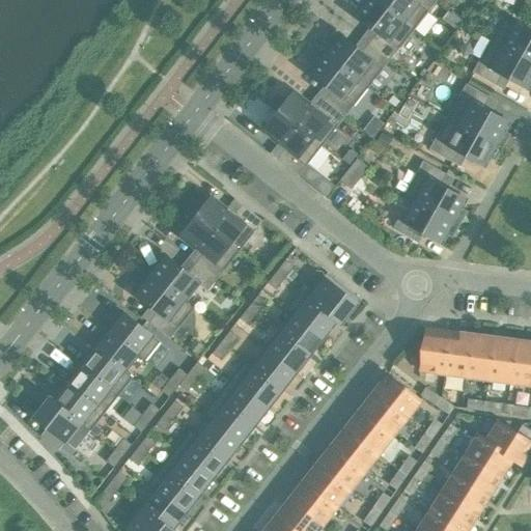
[(413,30),(374,0),(365,0),(354,15),(374,31),(367,40),(390,59),(413,30)]
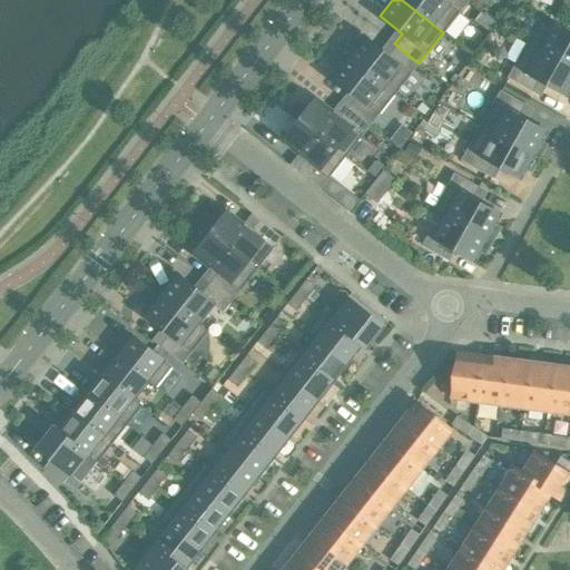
[(402,0),(443,32),(468,1),(465,0),(402,0)]
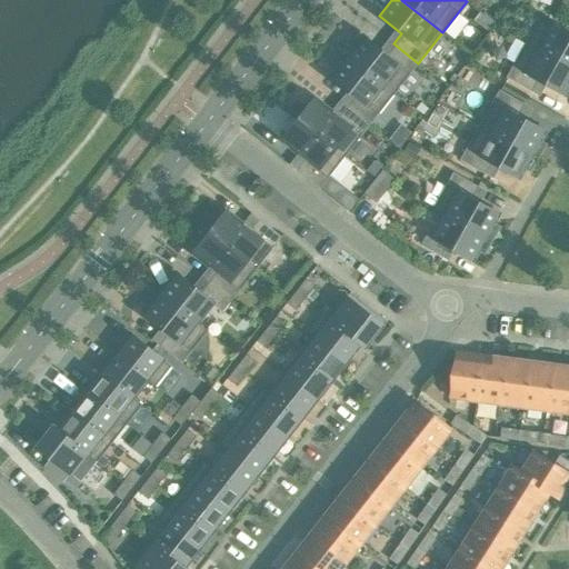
[(568,29),(563,27),(560,32),(538,19),(526,42),(568,67),(568,29)]
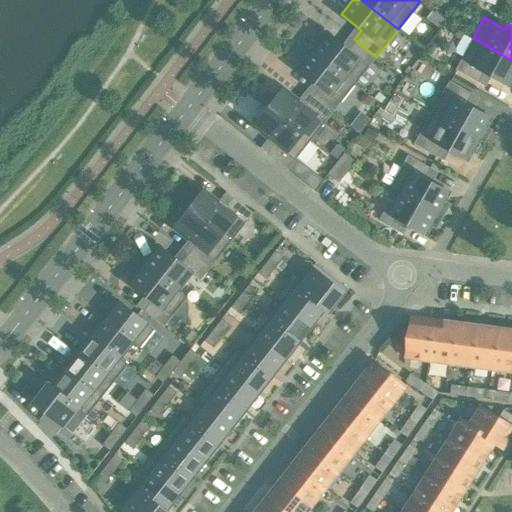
[(354,85),(376,57),(354,39),(347,49),(326,33),(312,51),(354,85)]
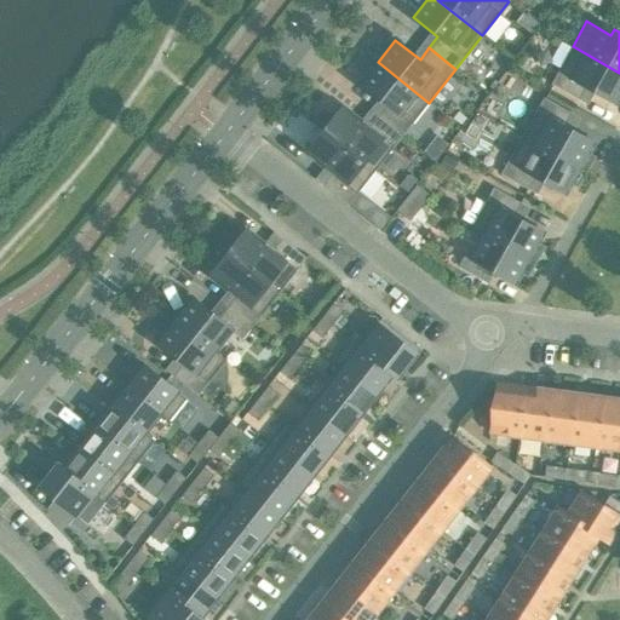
[(619,73),(573,46),(551,85),(580,101),(587,87),(615,103),(619,95),(619,73)]
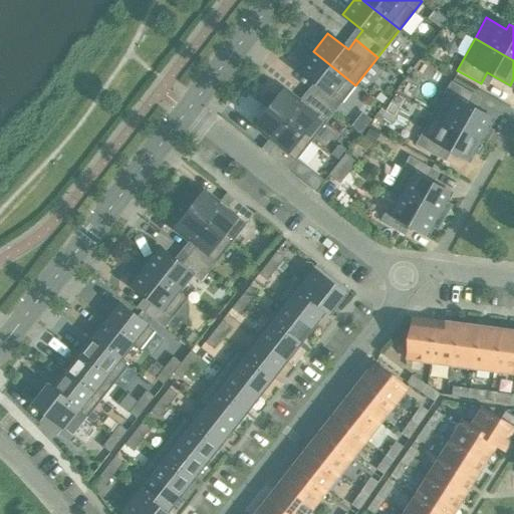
[(333,113),(355,85),(313,51),(298,70),(318,86),(311,95),(333,113)]
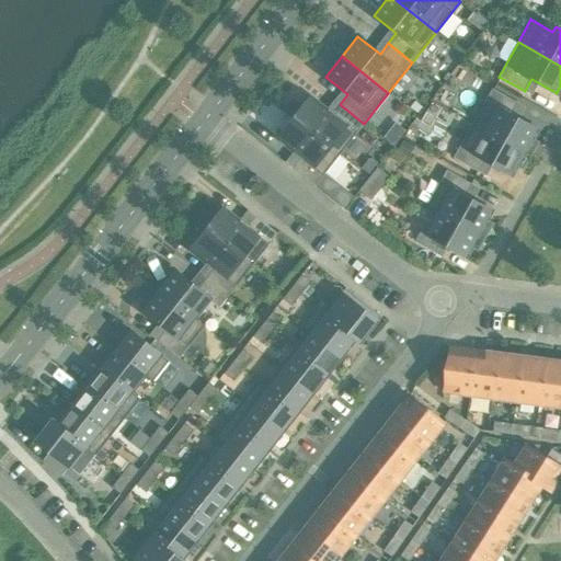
[(512,115),(518,104),(492,89),(472,123),(527,155),(535,141),(531,139),(536,129),(512,115)]
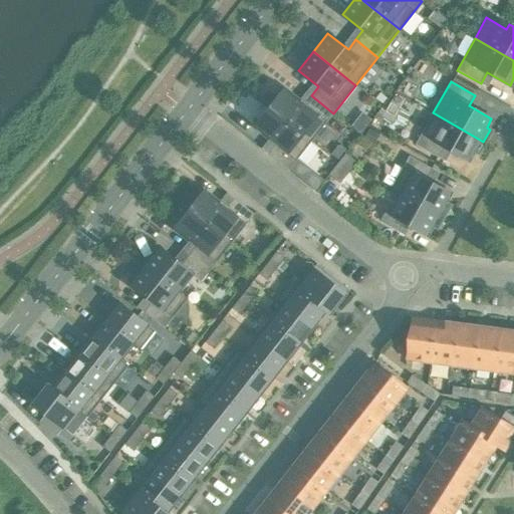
[(311,141),(333,113),(311,95),(303,105),(283,89),(268,107),(311,141)]
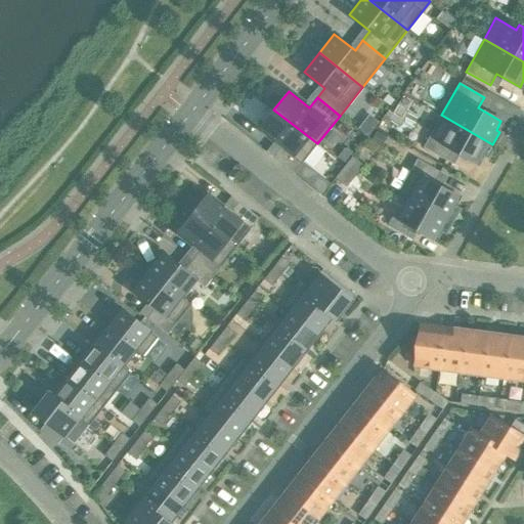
[(317,143),(273,110),(259,129),(279,145),(271,156),(294,173),(317,143)]
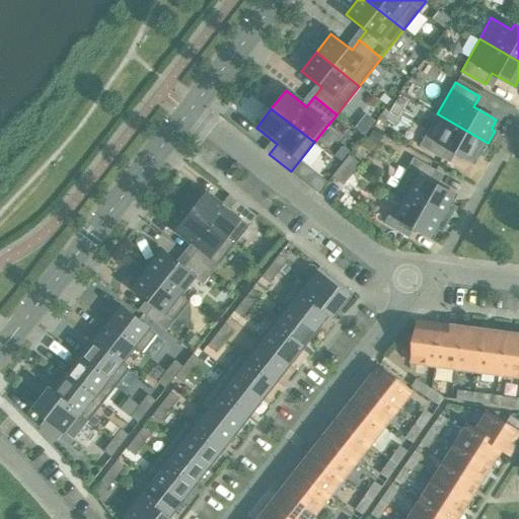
[(488,143),(437,114),(419,146),(444,160),(450,149),(472,161),(477,153),(482,155),(488,143)]
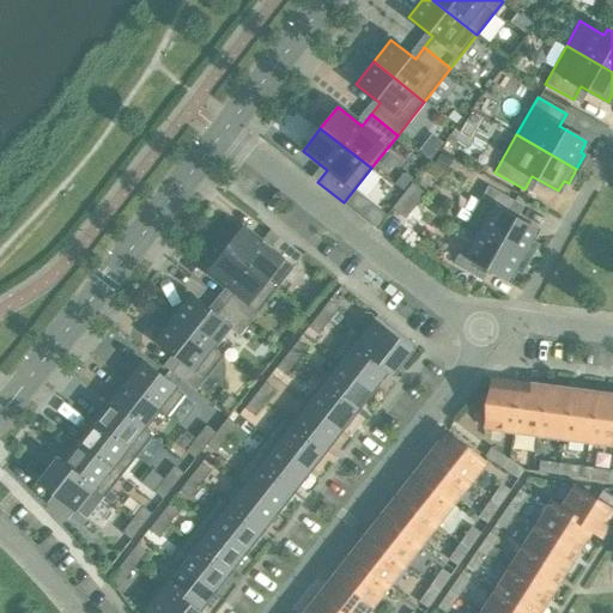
[(405,217),(424,194),(412,183),(393,207),(405,217)]
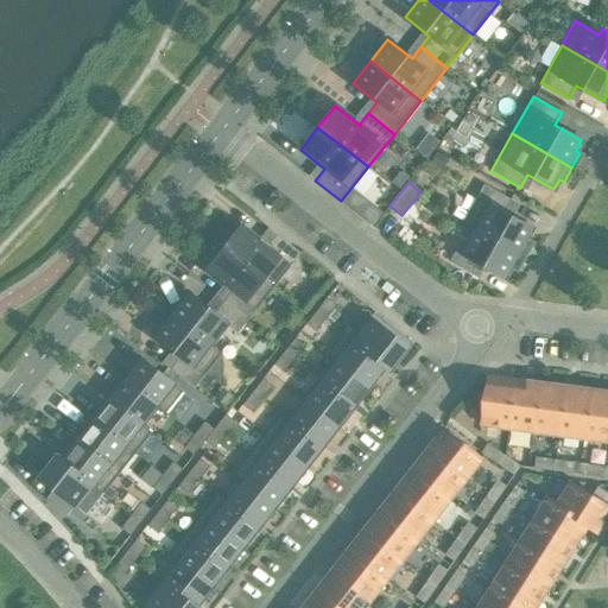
[(505,214),(512,201),(483,184),(462,222),(523,255),(530,241),(526,239),(532,228),(505,214)]
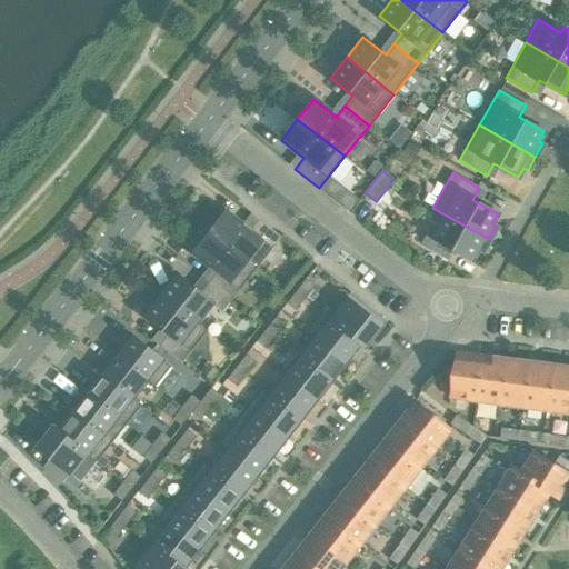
[(489,239),(432,208),(443,215),(432,235),(429,232),(422,245),(439,253),(441,249),(450,255),(453,249),(472,260),(478,250),(481,252),(489,239)]
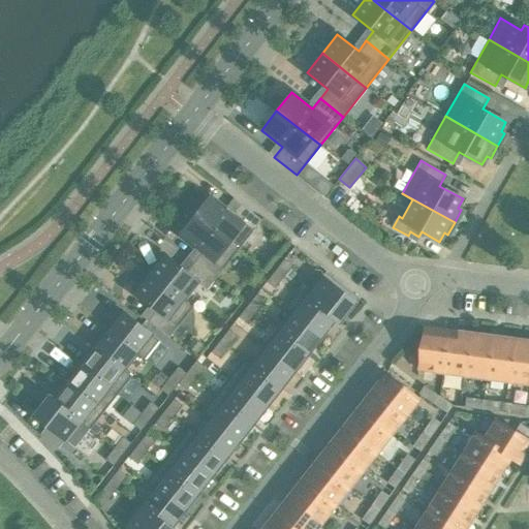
[(238,250),(261,220),(239,203),(229,213),(209,196),(194,216),(238,250)]
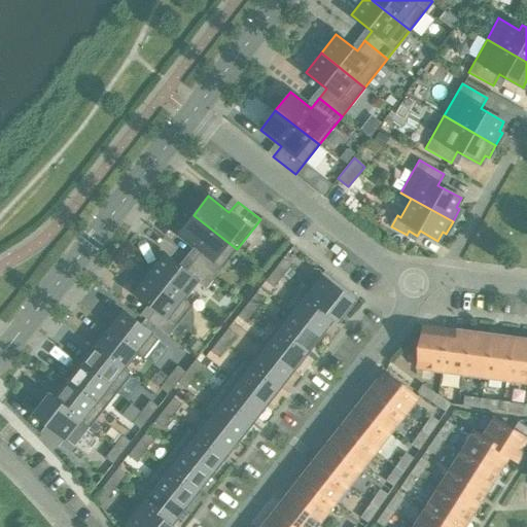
[(237,249),(194,215),(178,234),(199,250),(191,260),(214,278),(237,249)]
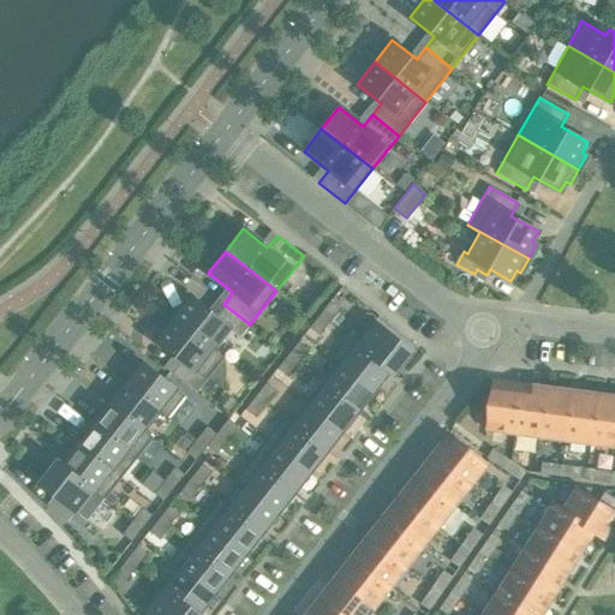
[(240,336),(250,324),(224,304),(214,315),(190,296),(172,318),(224,358),(224,357),(213,348),(230,328),(240,336)]
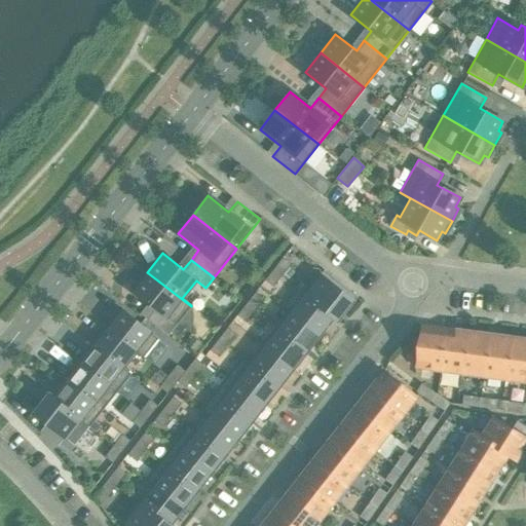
[(282,275),(291,264),(282,258),(273,269),(282,275)]
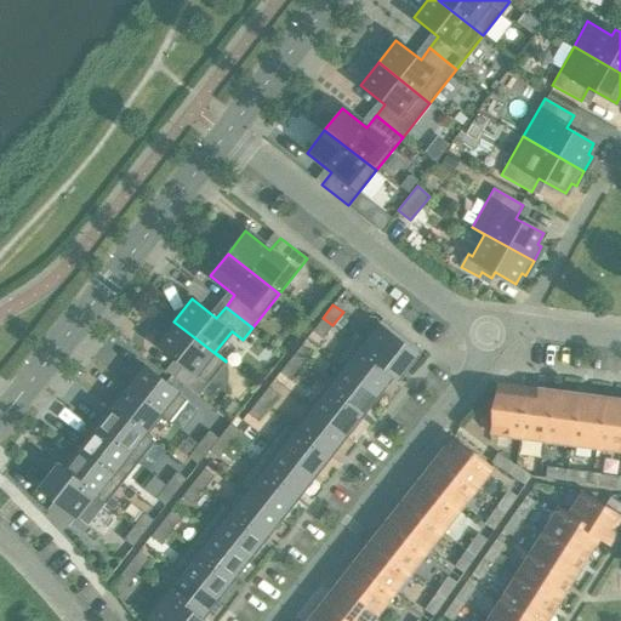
[(322,339),(332,325),(323,318),(312,331),(322,339)]
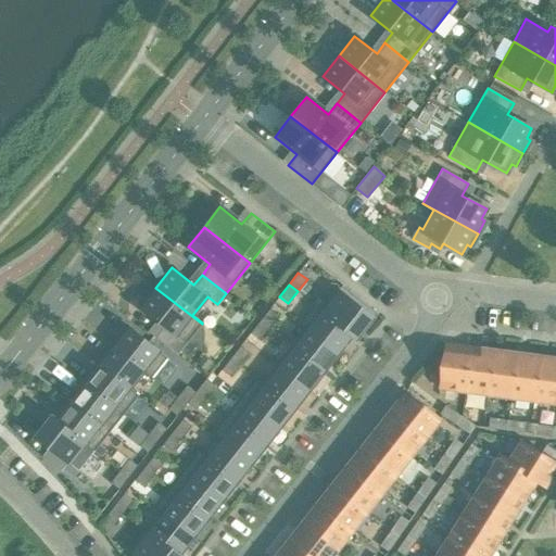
[(202,324),(155,288),(140,307),(162,325),(153,336),(177,355),(202,324)]
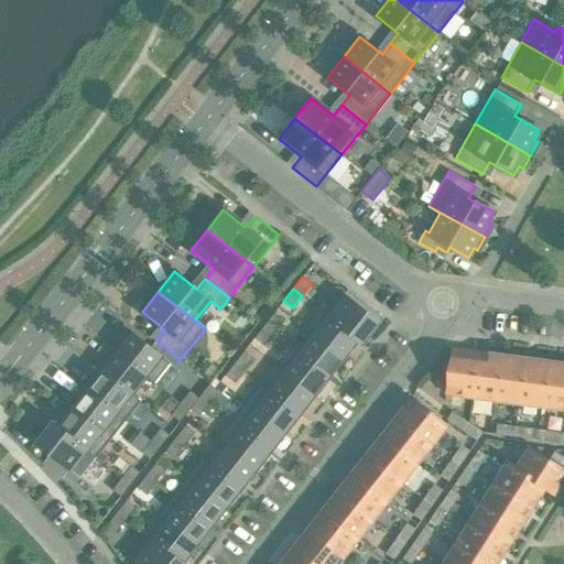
[(377,322),(343,294),(327,314),(318,307),(317,307),(361,342),(377,322)]
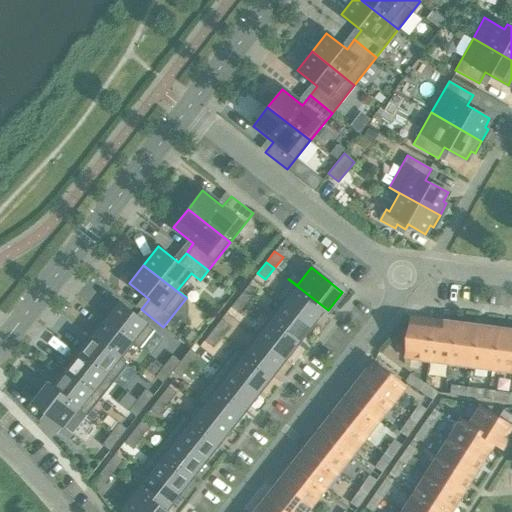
[(328,310),(288,279),(275,296),(311,325),(324,309),(327,311),(328,310)]
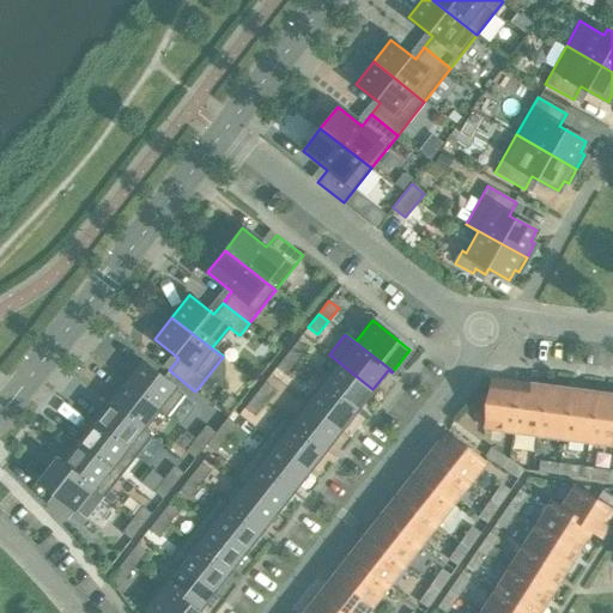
[(296,362),(307,349),(297,340),(286,353),(296,362)]
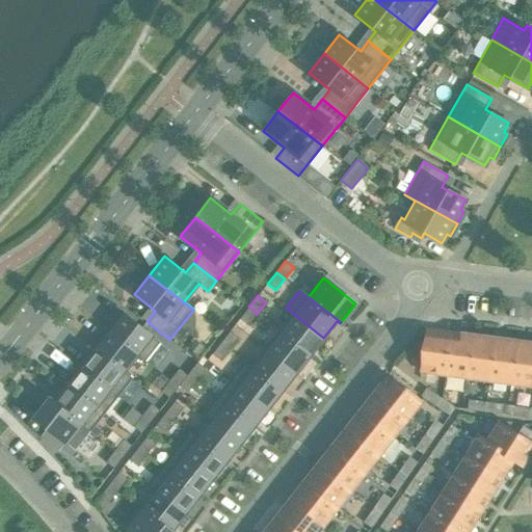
[(248,325),(257,314),(248,307),(239,319),(248,325)]
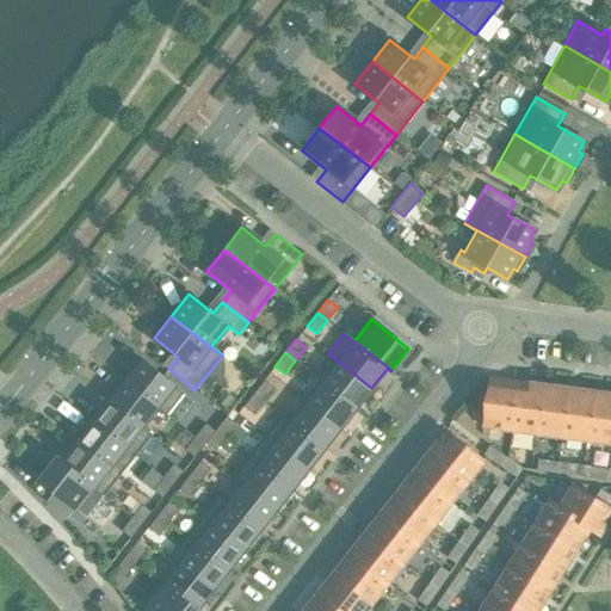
[(371,388),(328,353),(327,355),(338,362),(322,382),(356,408),(371,388)]
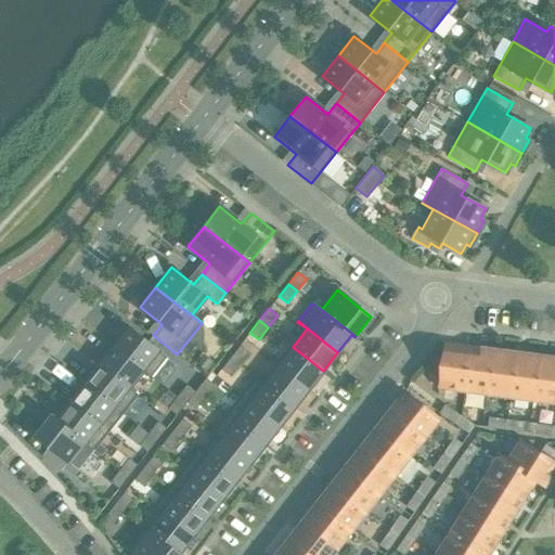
[(167,358),(128,326),(113,346),(152,377),(167,358)]
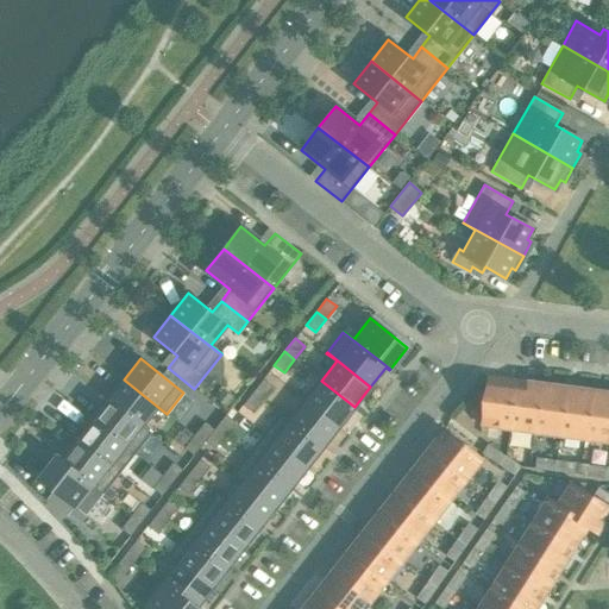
[(508,427),(514,381),(488,377),(485,391),(479,390),(477,409),(483,410),(482,424),(508,427)]
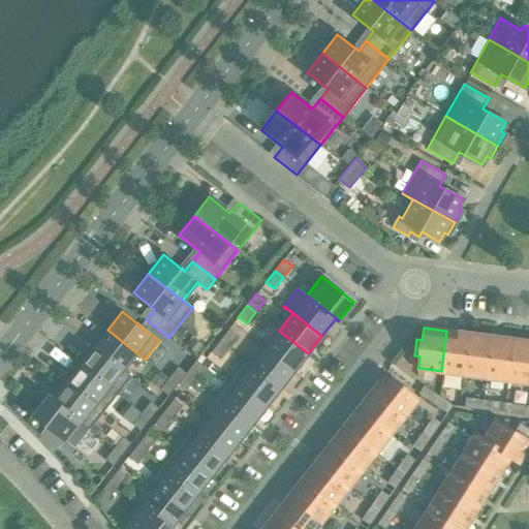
[(228,347),(237,336),(228,329),(219,340),(228,347)]
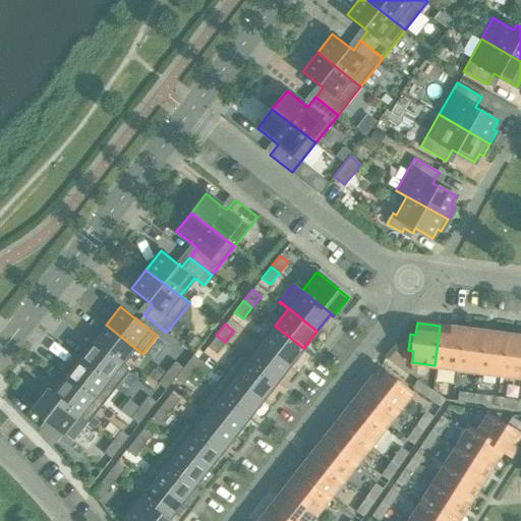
[(142,354),(106,325),(92,342),(114,359),(129,371),(129,370),(121,364),(134,348),(142,354)]
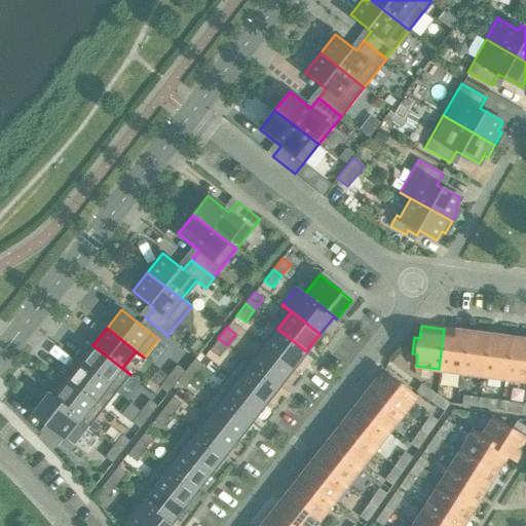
[(306,351),(277,329),(263,346),(292,369),(306,351)]
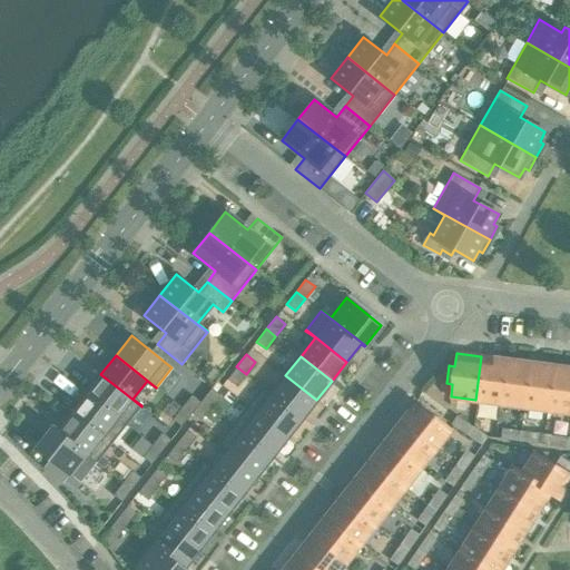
[(500,403),(505,360),(481,356),(475,400),(500,403)]
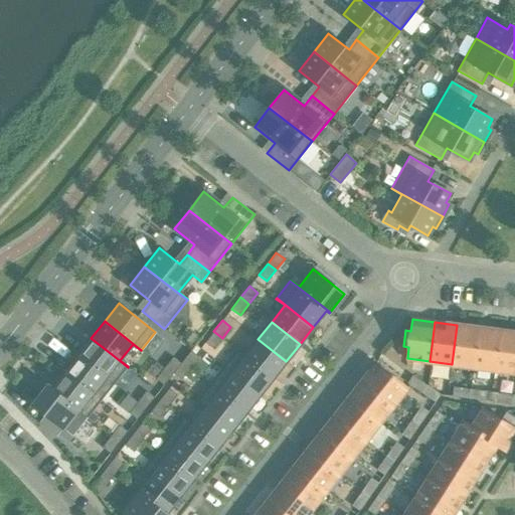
[(473,367),(478,328),(457,325),(452,364),(473,367)]
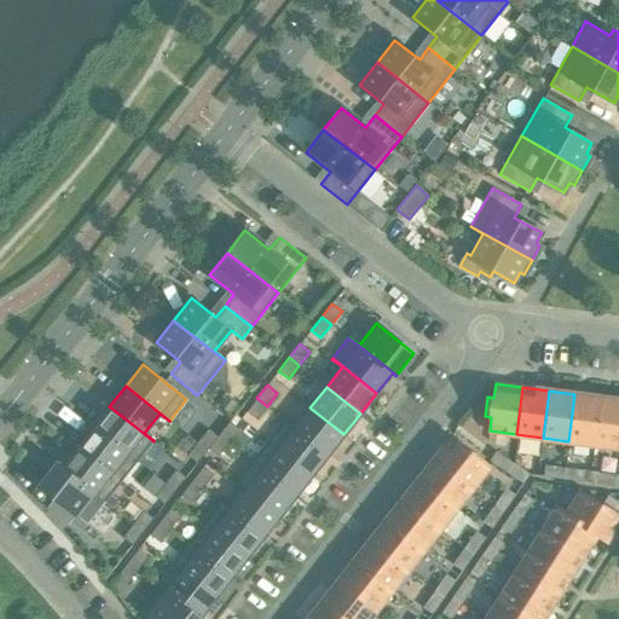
[(594,445),(601,398),(574,394),(568,441),(594,445)]
